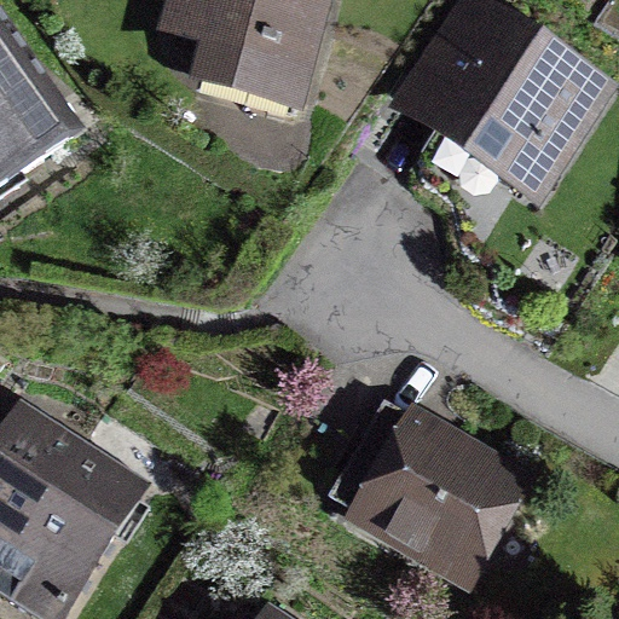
[(177,0),(173,22),(215,34),(204,79),(310,110),(342,0),(177,0)]
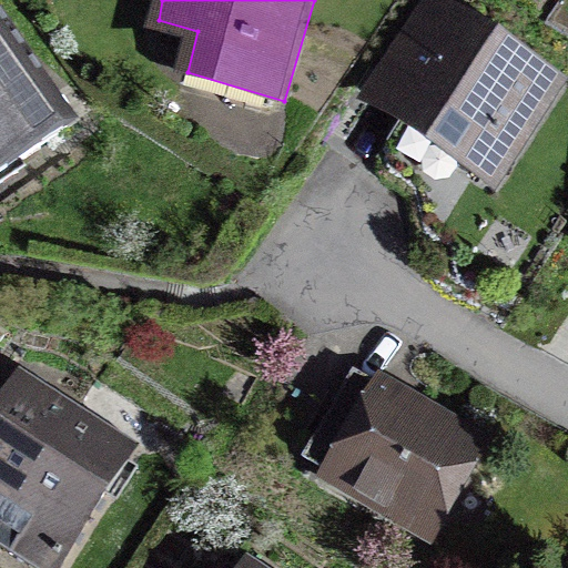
[(567,74),(567,71),(459,0),(428,0),(365,95),(496,183),(567,74)]
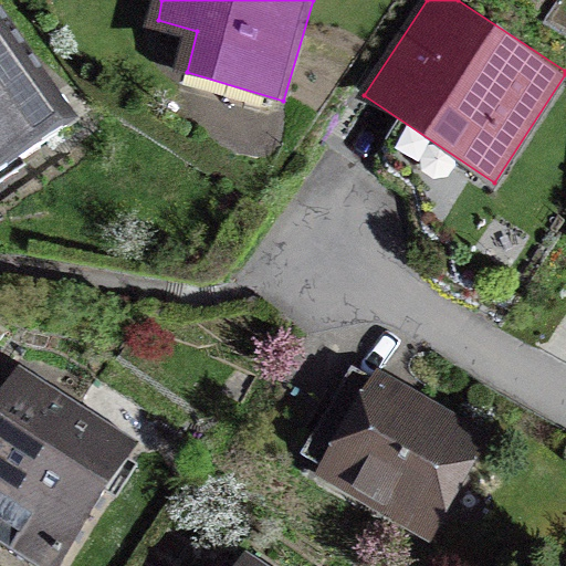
[(0,167),(74,121),(0,4),(0,167)]
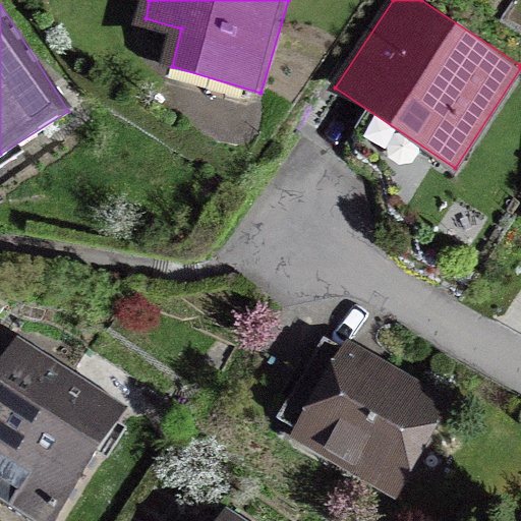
[(461,393),(347,326),(287,427),(401,494),(461,393)]
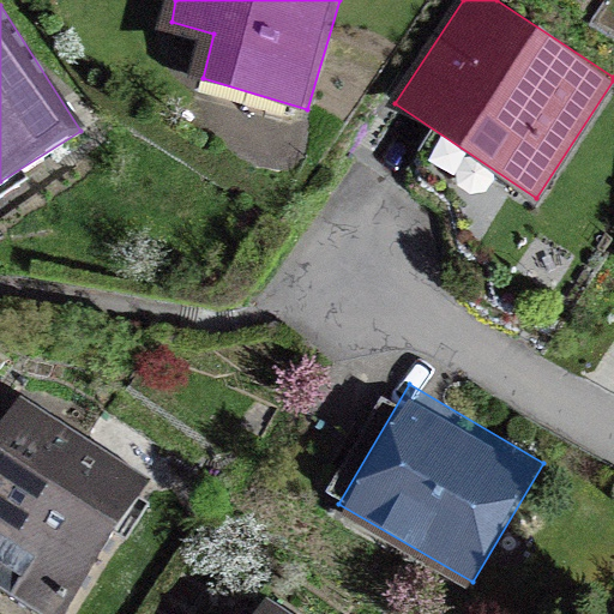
[(0,421),(0,571),(76,456),(7,411),(0,421)]
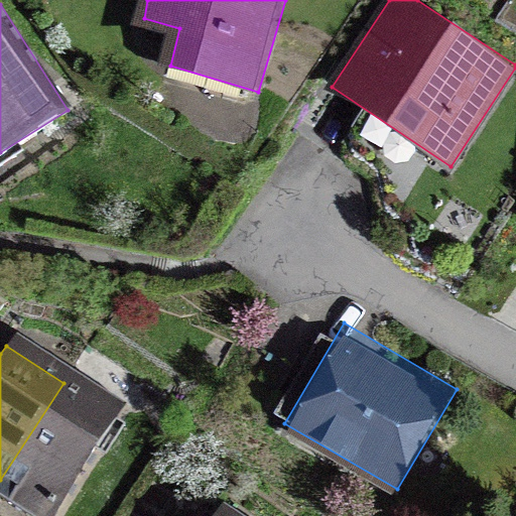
[(49,515),(115,415),(63,383),(0,480),(0,487),(44,515),(49,515)]
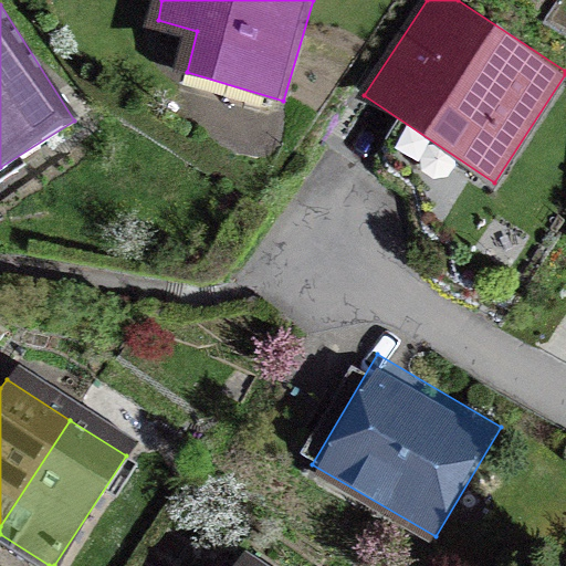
[(236,565),(263,565),(244,553),(236,565)]
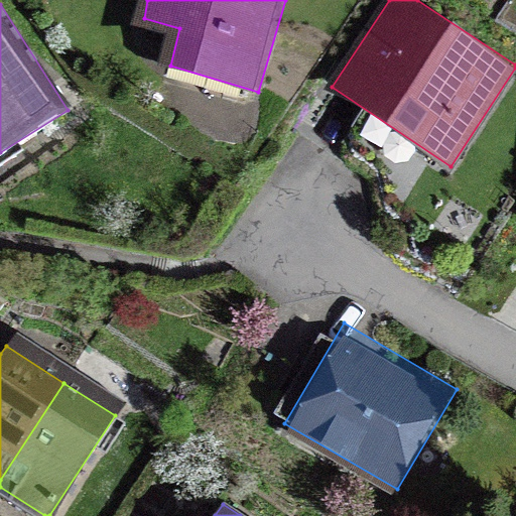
All buildings are outlined.
